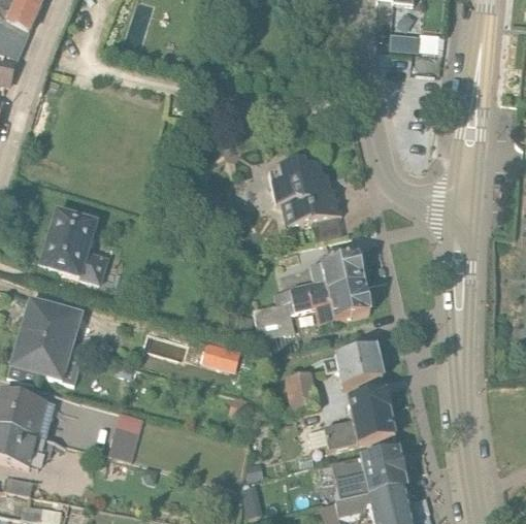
[(0,0),(0,19),(29,33),(42,0),(0,0)]
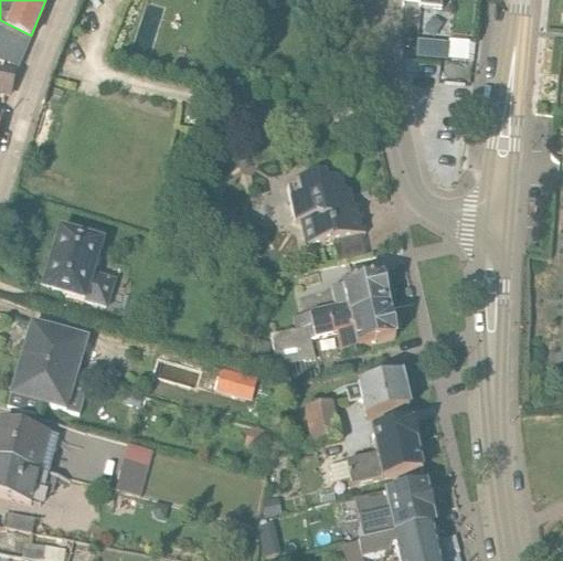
[(0,59),(19,63),(31,35),(0,20),(0,59)]
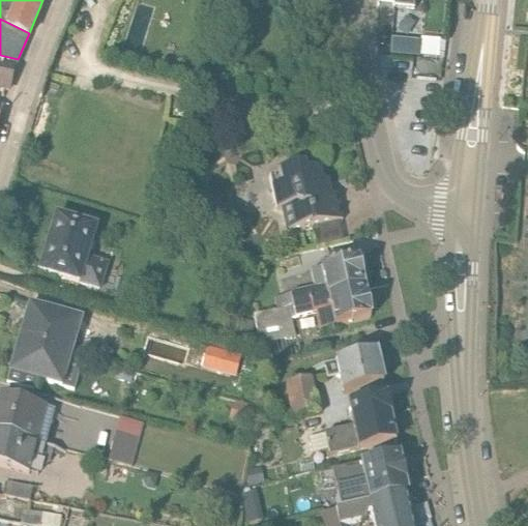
[(422,51),(424,36),(392,34),(391,51),(420,53),(420,51),(422,51)]
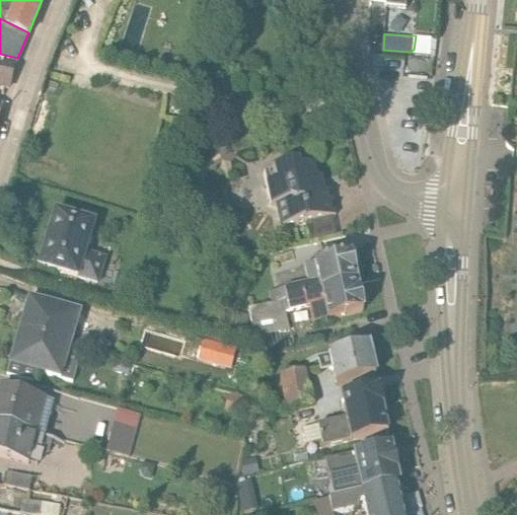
[(430,35),(416,34),(416,35),(414,50),(429,51),(430,35)]
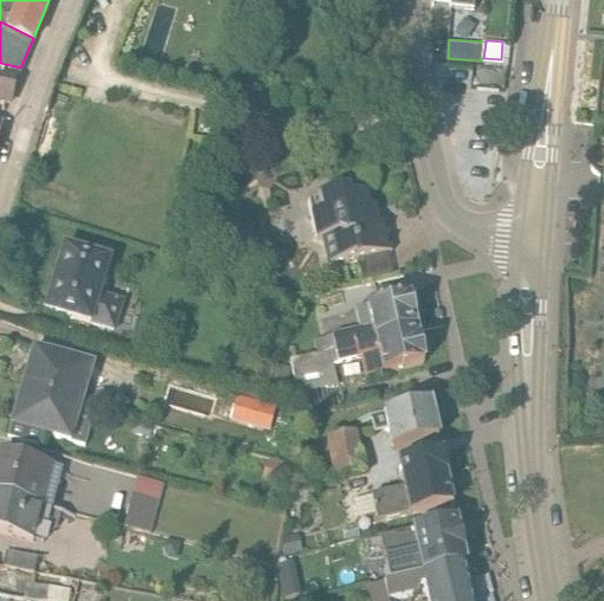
[(18,71),(0,66),(0,94),(12,96),(18,71)]
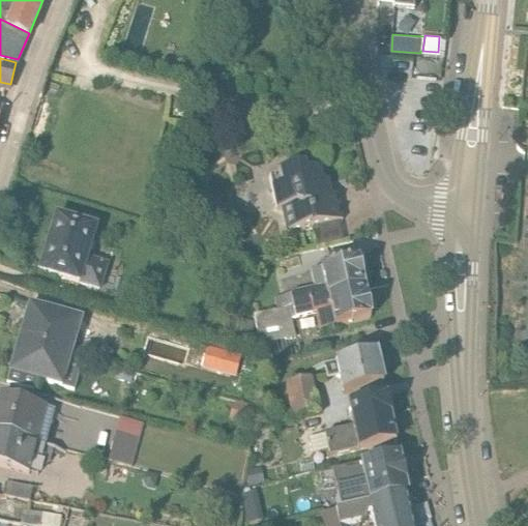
[(178,91),(174,94),(173,100),(176,105),(182,106),(185,103),(186,96),(183,92),(178,91)]
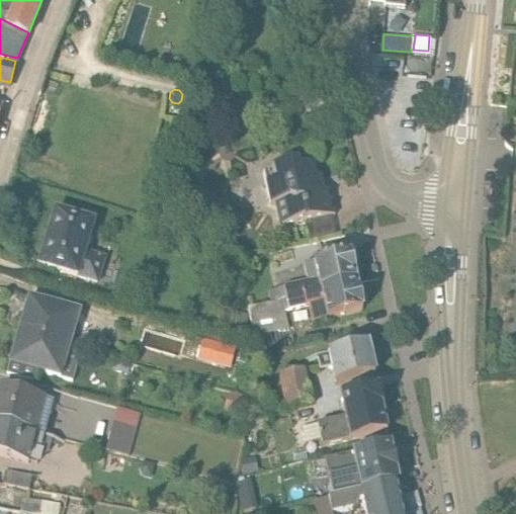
[(278,161),(264,164),(271,198),(276,198),(280,220),(307,216),(333,210),(336,210),(331,184),(325,186),(322,172),(317,173),(314,159),(301,161),(299,156),(294,157),(291,157),(282,158),(278,161)]
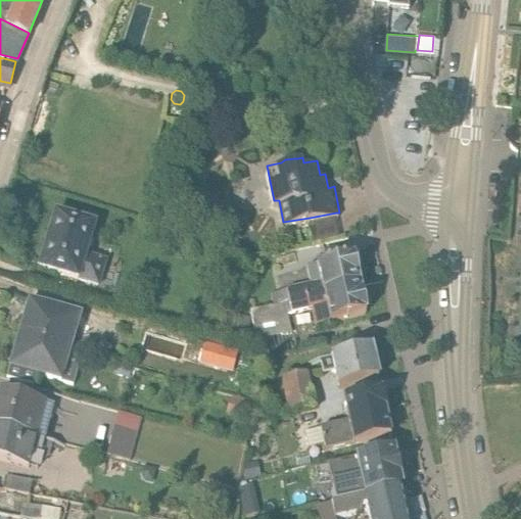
[(99,218),(57,205),(41,261),(101,279),(109,251),(90,246),(99,218)]
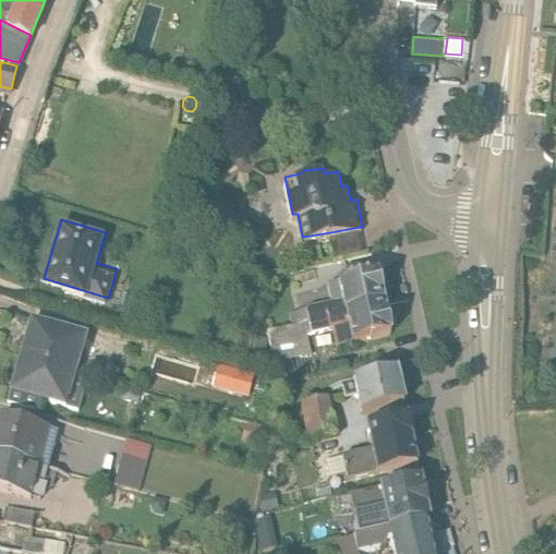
[(362,248),(359,227),(330,232),(334,252),(362,248)]
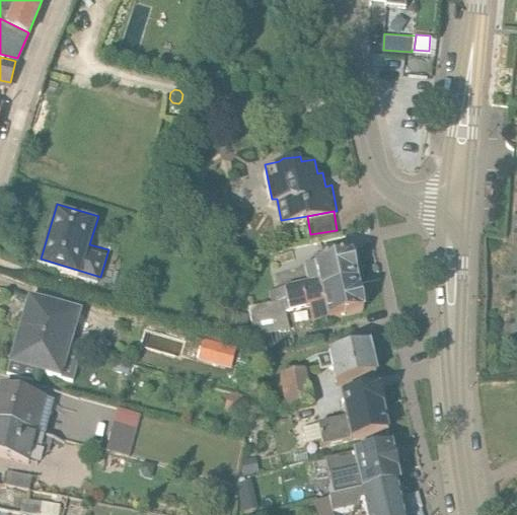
[(352,252),(352,250),(344,250),(345,238),(323,242),(326,256),(305,261),(308,278),(271,286),(273,297),(358,279),(358,277),(357,277),(356,270),(355,270),(355,268),(358,264),(356,256),(352,254),(352,252)]
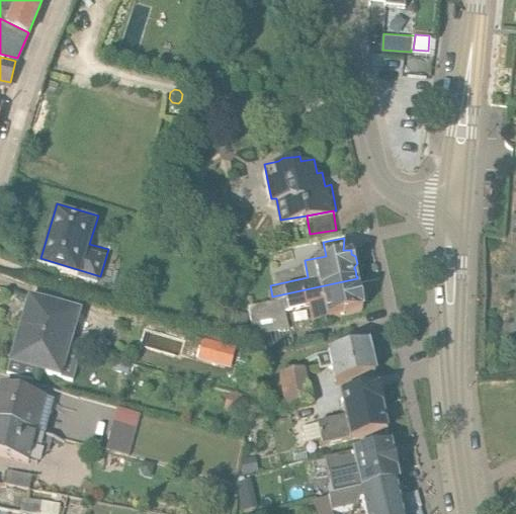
[(63,284),(30,275),(26,288),(30,289),(59,297),(63,284)]
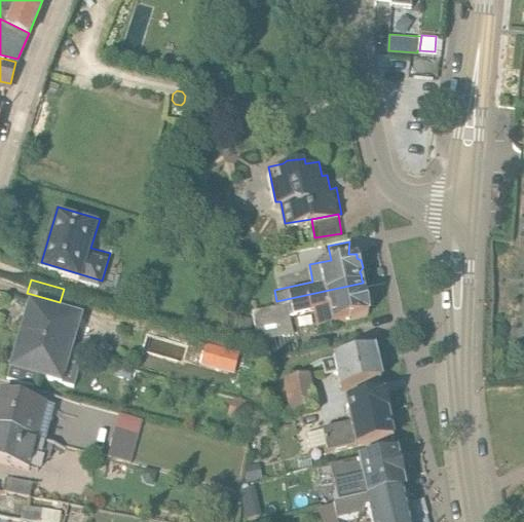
[(363,285),(363,283),(276,301),(253,306),(266,359),(300,349),(294,328),(300,327),(295,311),(313,306),(317,323),(369,311),(369,310),(369,309),(368,309),(368,307),(371,303),(369,296),(365,294),(365,292),(365,290),(364,291),(363,285)]
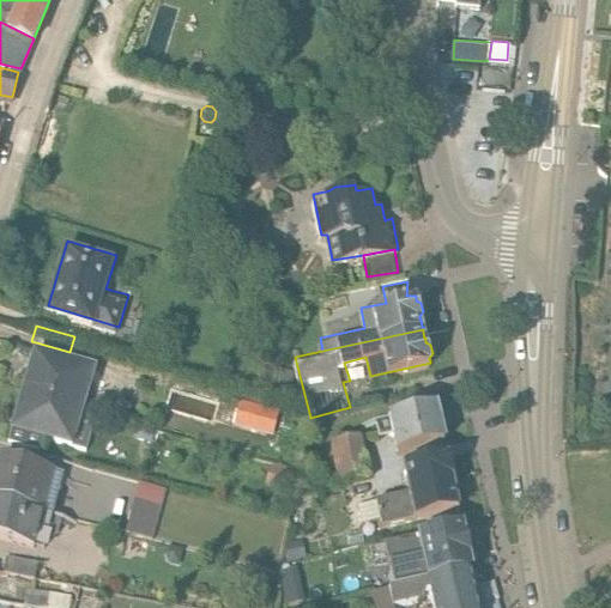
[(70,352),(36,342),(24,383),(86,400),(98,360),(70,352)]
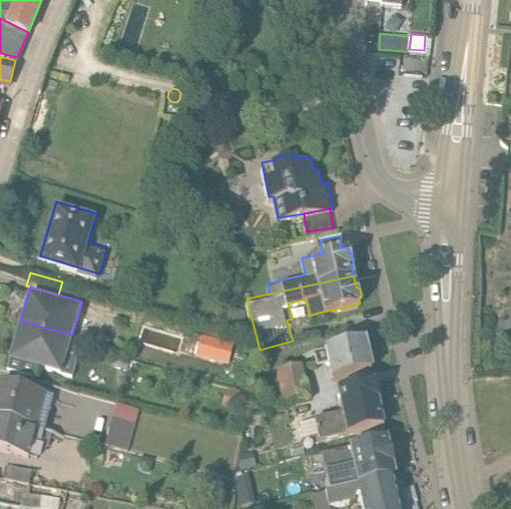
[(72,335),(20,321),(11,352),(39,361),(73,371),(82,340),(71,337),(72,335)]
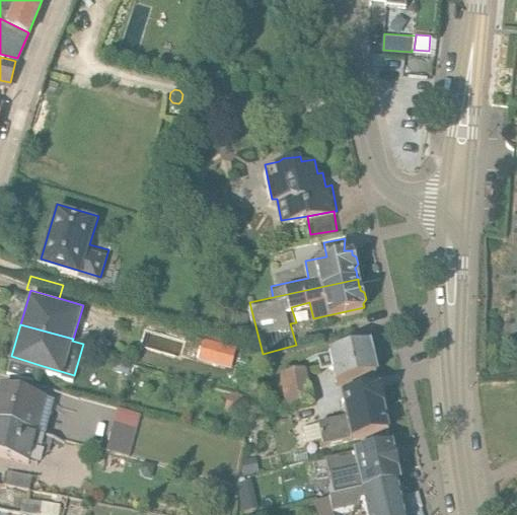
[(370,340),(328,349),(331,364),(336,380),(377,371),(370,340)]
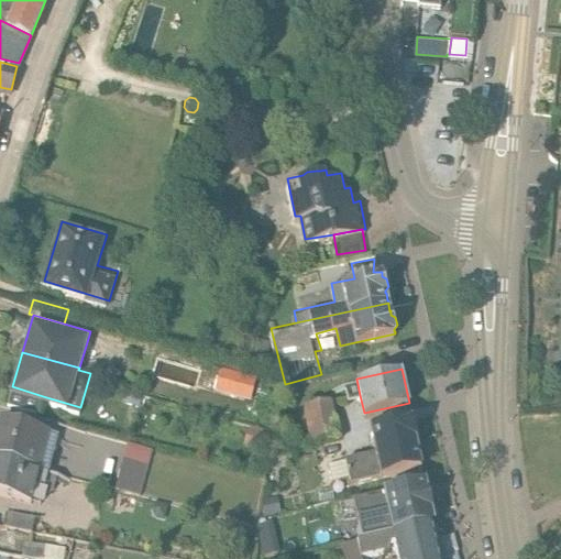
[(360,395),(356,379),(345,382),(349,397),(360,395)]
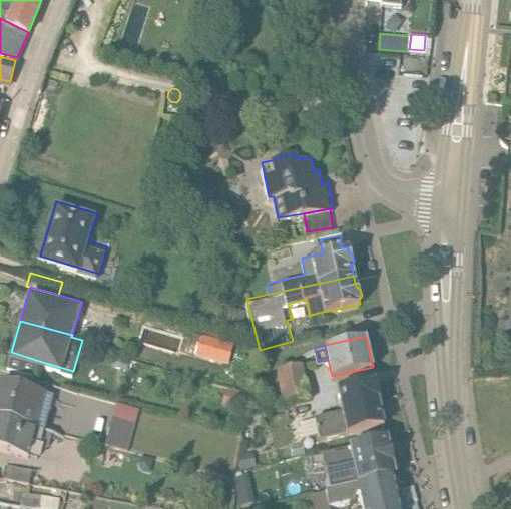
[(132,353),(114,348),(111,360),(128,364),(132,353)]
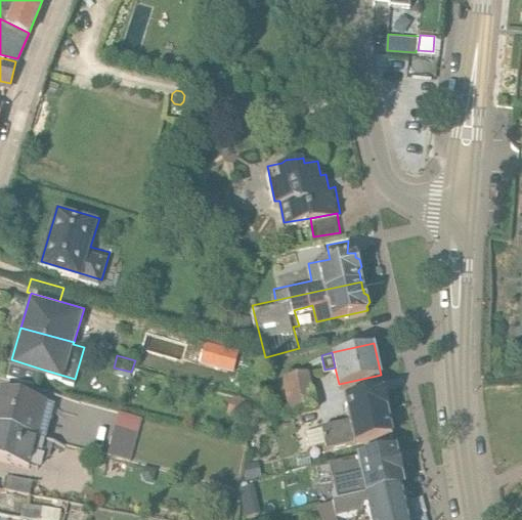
[(40,369),(11,359),(7,358),(4,371),(36,380),(40,369)]
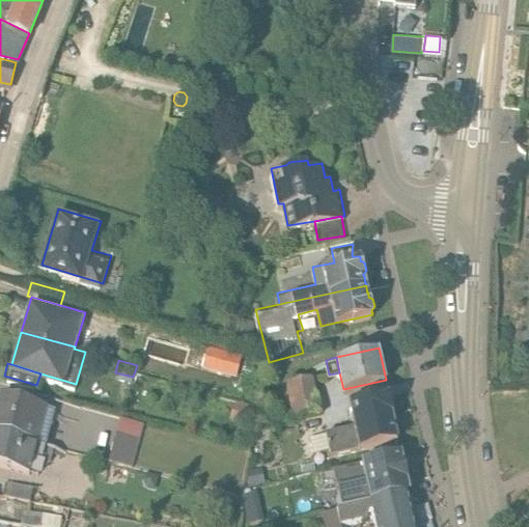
[(312,373),(287,378),(295,414),(322,408),(312,373)]
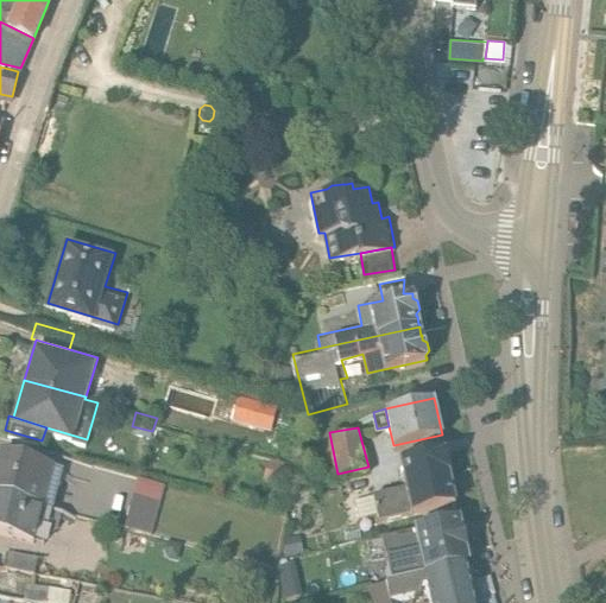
[(64,462),(4,446),(0,459),(0,488),(55,502),(64,462)]
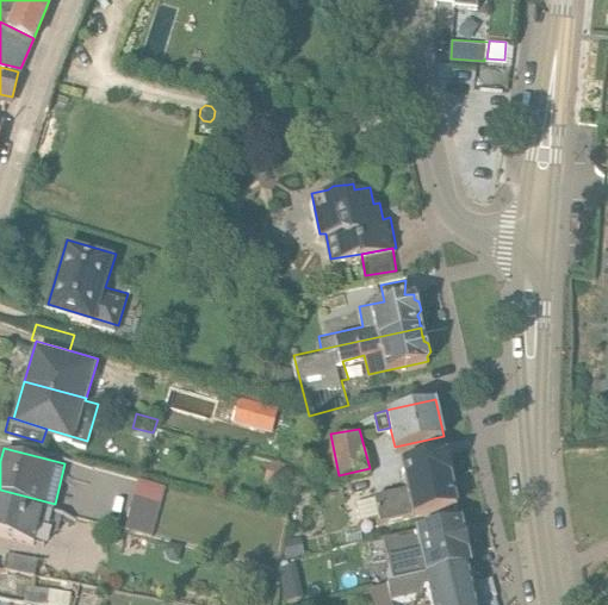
[(401,461),(407,486),(451,476),(450,468),(451,468),(454,465),(452,456),(448,455),(447,456),(446,451),(401,461)]
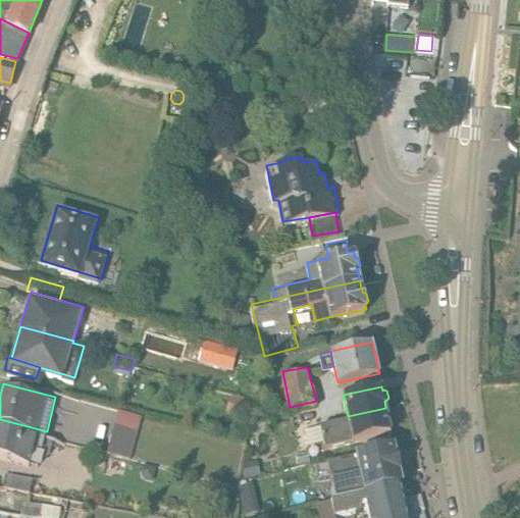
[(232,392),(229,405),(248,409),(252,397),(232,392)]
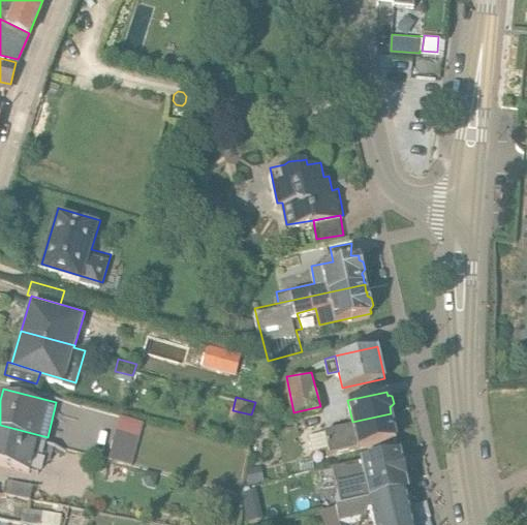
[(145,414),(121,408),(110,452),(133,458),(145,414)]
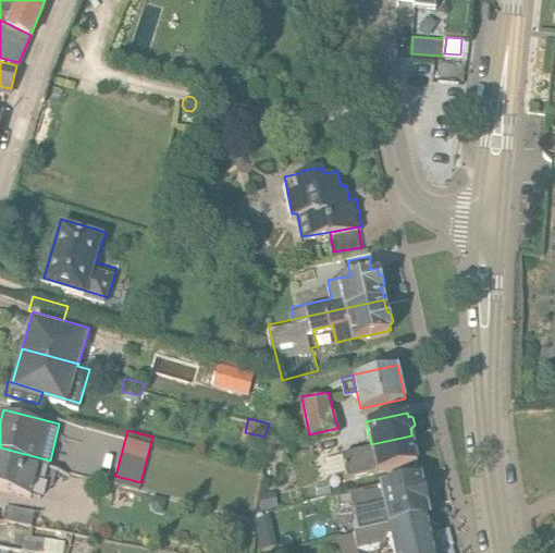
[(418,459),(411,435),(371,444),(343,452),(347,475),(418,459)]
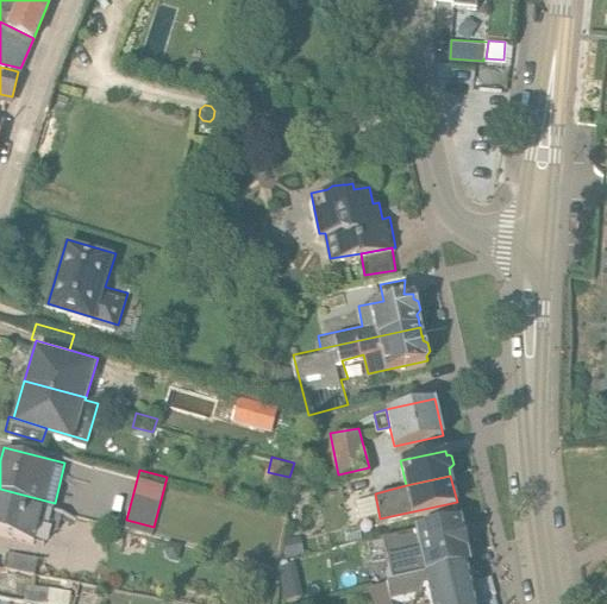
[(55,503),(0,489),(0,526),(36,535),(36,532),(48,535),(50,529),(58,521),(62,504),(55,503)]
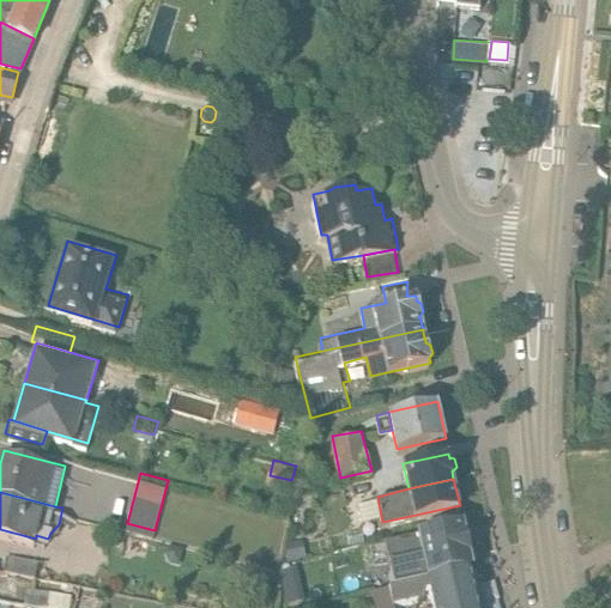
[(466,536),(464,521),(386,537),(397,583),(471,567),(466,549),(470,548),(473,546),(472,536),(467,536),(466,536)]
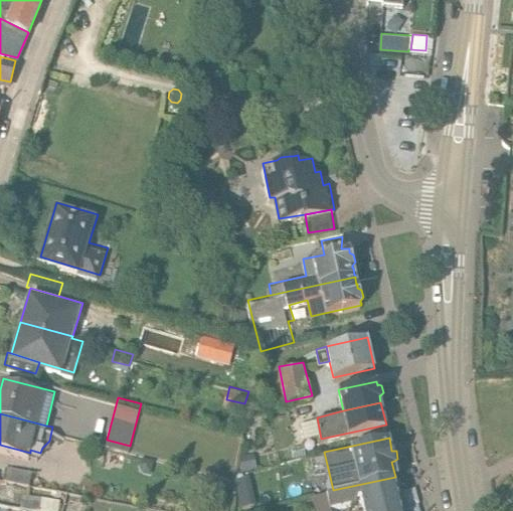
[(254,447),(240,450),(243,465),(258,462),(254,447)]
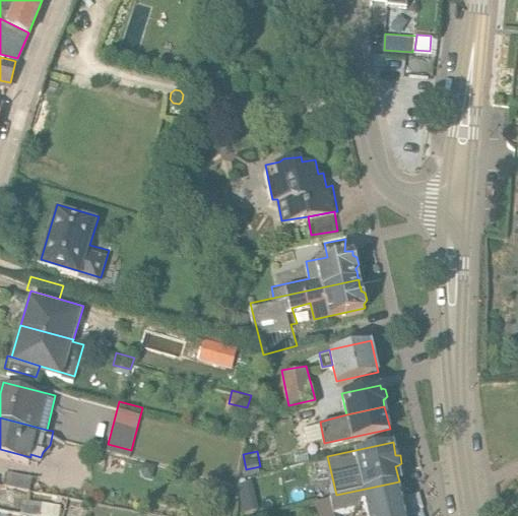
[(6,465),(3,478),(30,482),(34,470),(6,465)]
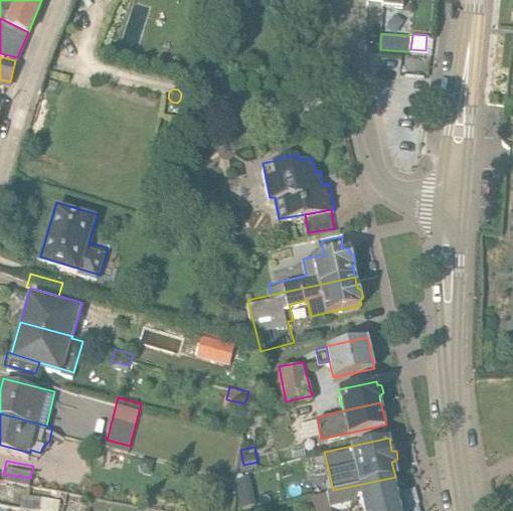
[(236,475),(242,501),(257,498),(249,471),(236,475)]
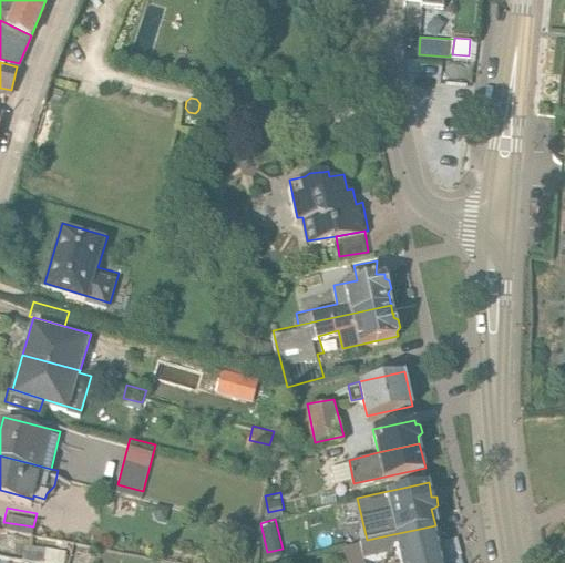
[(435,525),(367,540),(343,545),(346,562),(366,562),(366,559),(387,554),(393,545),(398,544),(401,558),(390,560),(390,562),(443,562),(439,541),(442,536),(440,530),(435,528),(435,525)]
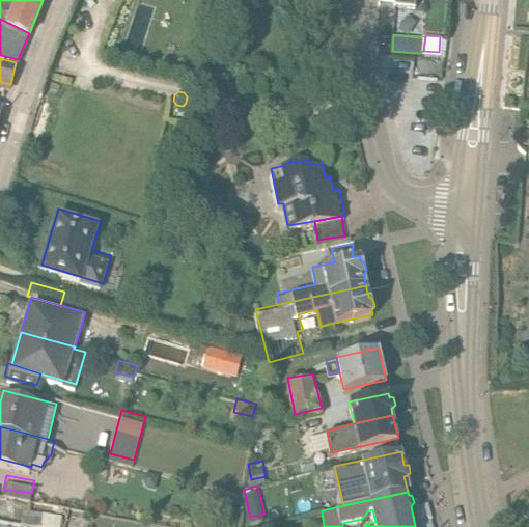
[(24,504),(21,504),(20,510),(23,511),(22,517),(60,523),(60,522),(64,523),(65,514),(62,514),(63,509),(25,503),(24,504)]
